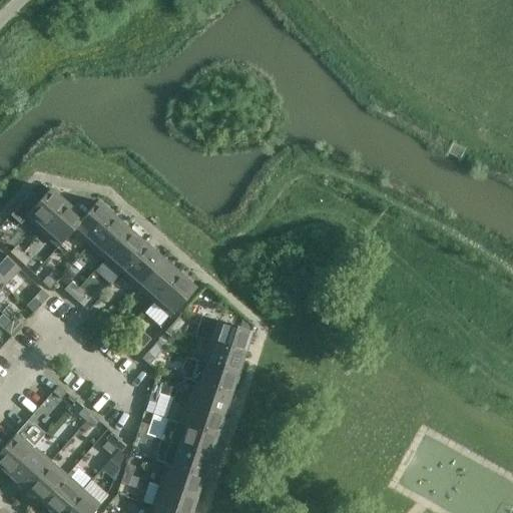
[(29,193),(10,216),(20,225),(25,219),(41,232),(66,204),(49,189),(39,201),(29,193)]
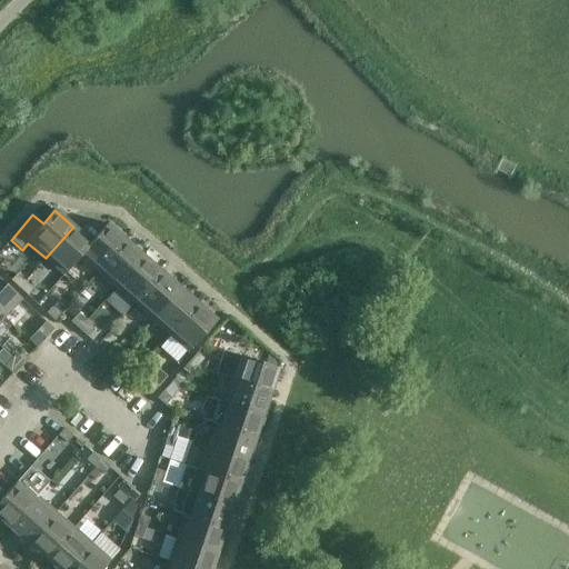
[(46,258),(63,275),(108,225),(108,223),(101,231),(90,220),(80,232),(73,227),(46,258)]
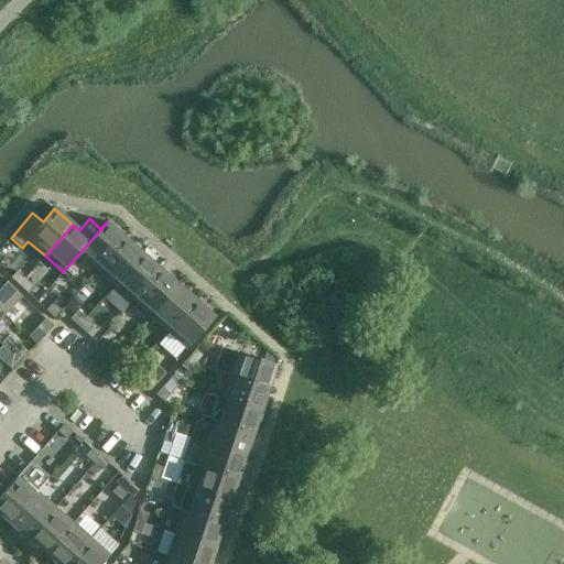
[(97,270),(125,238),(107,223),(63,272),(64,272),(79,255),(97,270)]
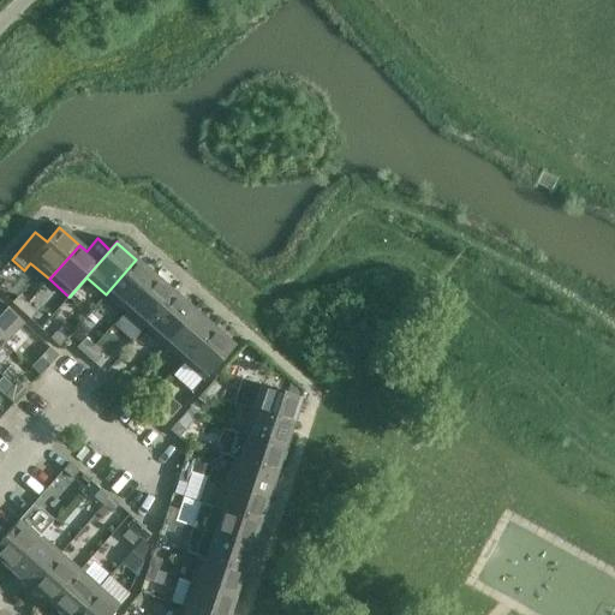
[(156,276),(136,260),(106,294),(125,311),(156,276)]
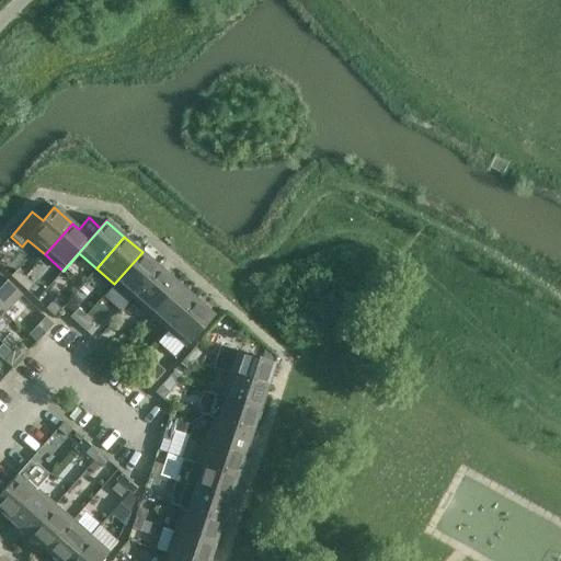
[(114,284),(132,299),(160,268),(142,252),(114,284)]
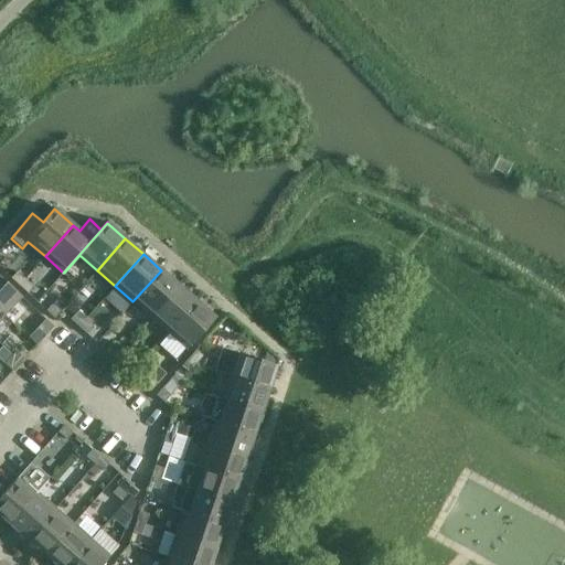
[(132,301),(151,318),(179,286),(161,270),(132,301)]
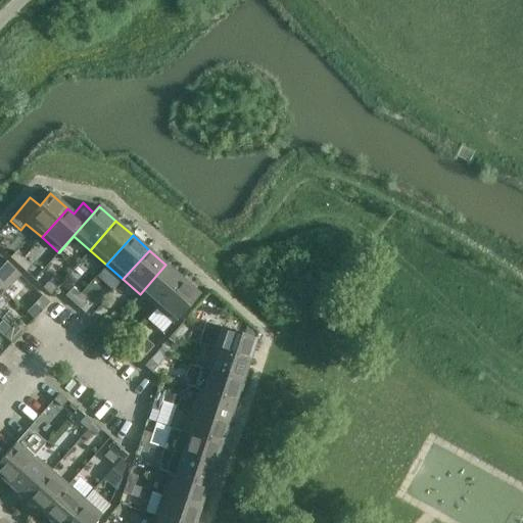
[(17,265),(24,258),(15,251),(10,257),(17,265)]
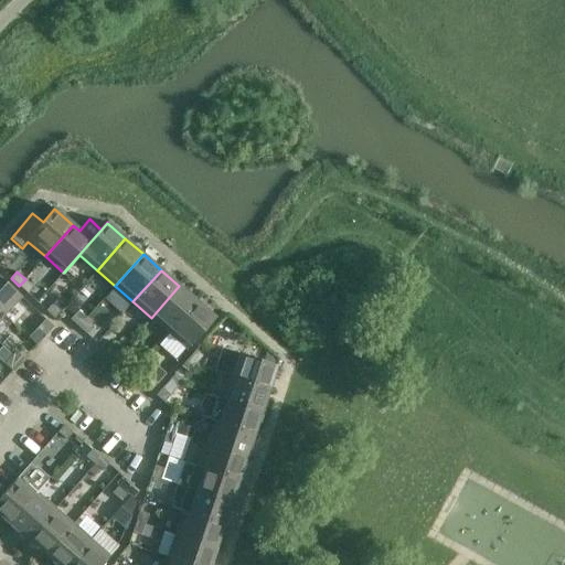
[(20,297),(0,277),(0,311),(3,315),(20,297)]
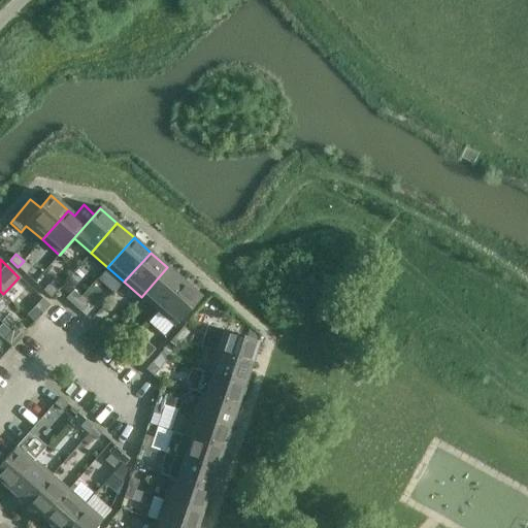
[(24,261),(18,267),(26,274),(31,268),(24,261)]
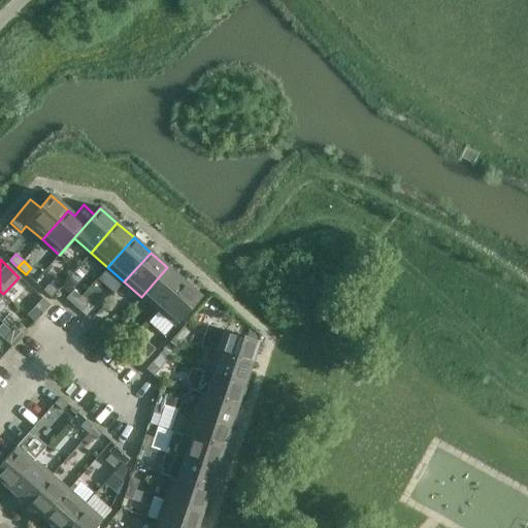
[(184,282),(167,267),(141,297),(158,311),(184,282)]
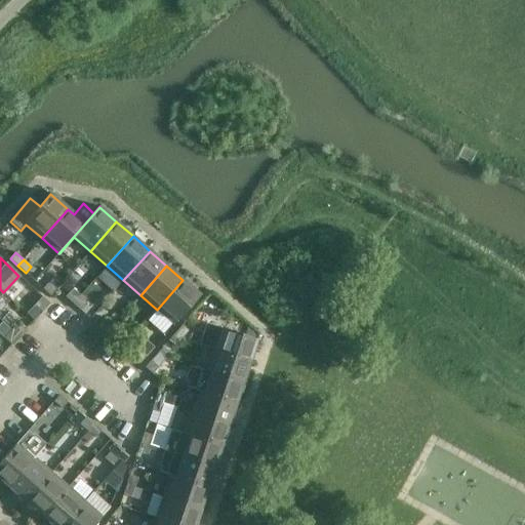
[(43,289),(50,295),(56,289),(62,283),(54,276),(43,289)]
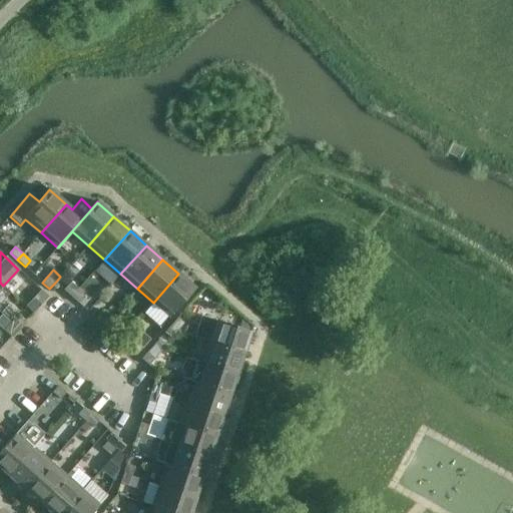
[(195,289),(178,274),(153,303),(170,318),(195,289)]
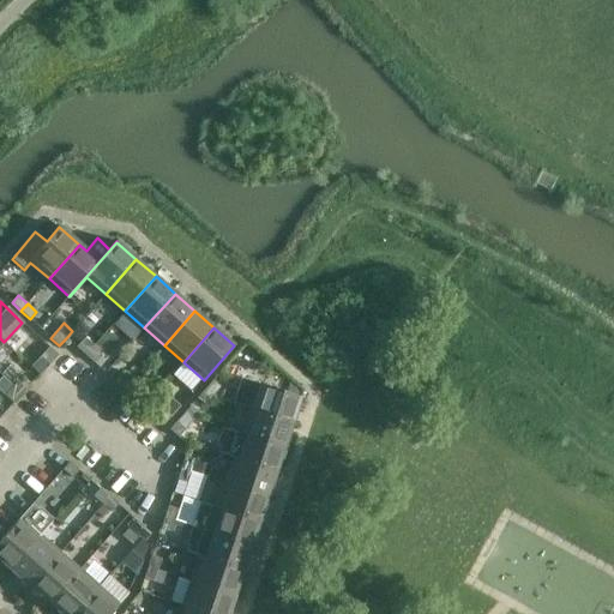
[(113,339),(124,349),(133,338),(122,329),(113,339)]
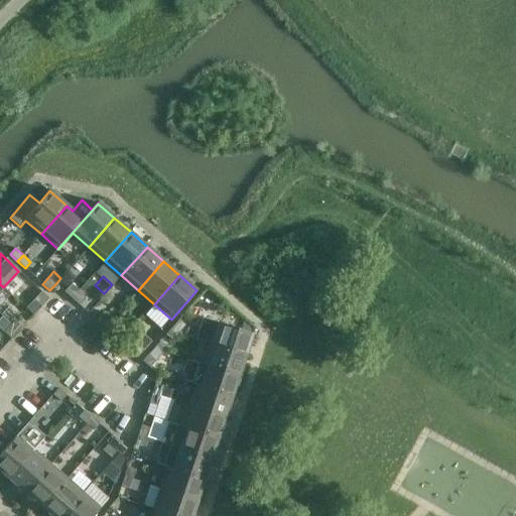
[(72,299),(78,292),(70,286),(65,292),(72,299)]
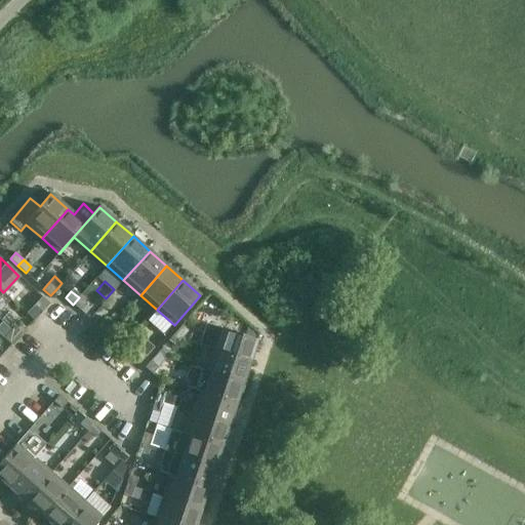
[(49,304),(42,297),(34,306),(41,313),(49,304)]
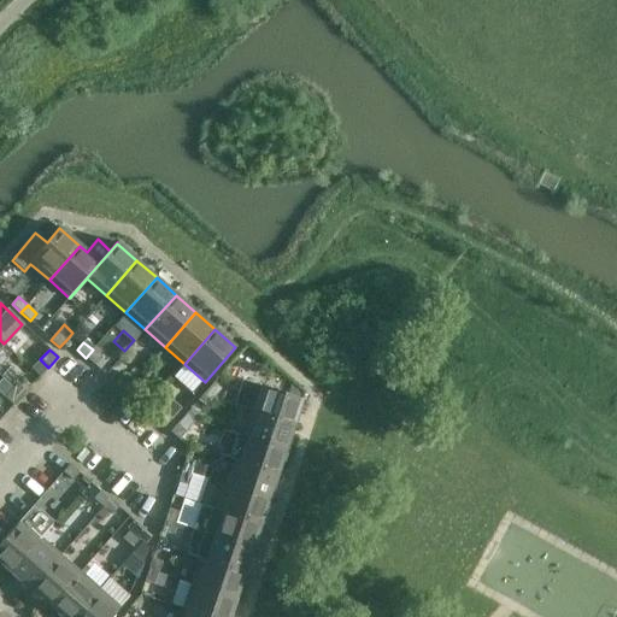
[(93,350),(86,358),(95,365),(101,358),(93,350)]
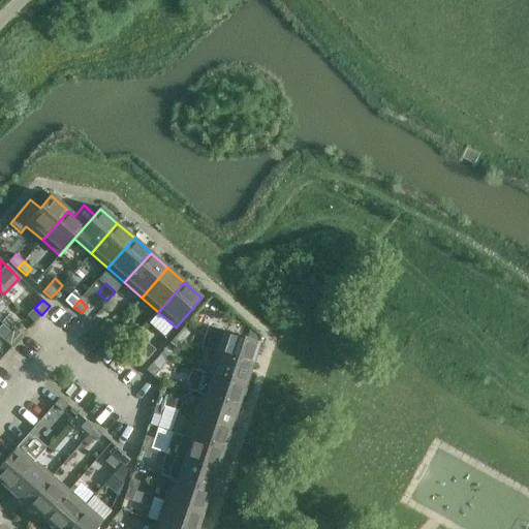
[(107,336),(113,330),(105,322),(99,329),(107,336)]
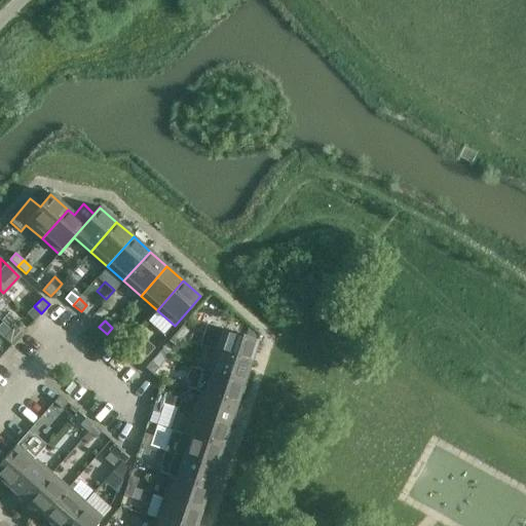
[(11,331),(19,338),(27,330),(20,323),(11,331)]
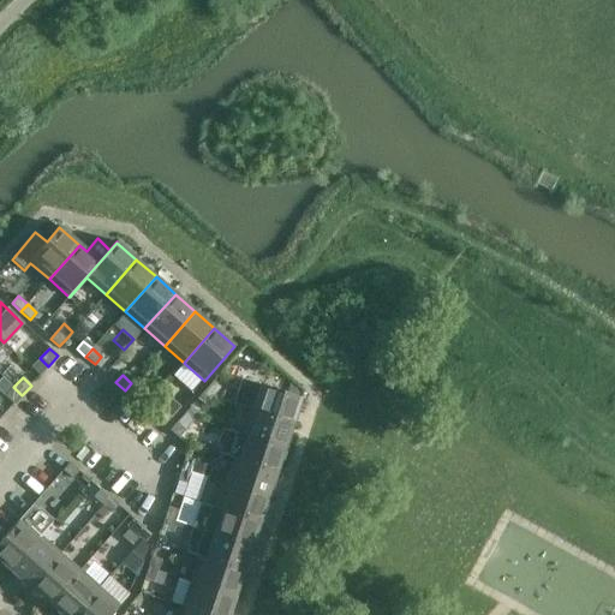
[(243,378),(234,405),(250,410),(293,424),(302,399),(243,378)]
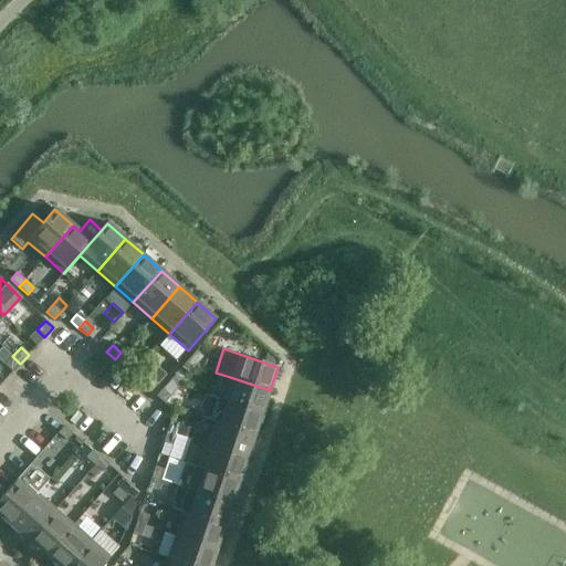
[(189,359),(196,366),(203,357),(197,350),(189,359)]
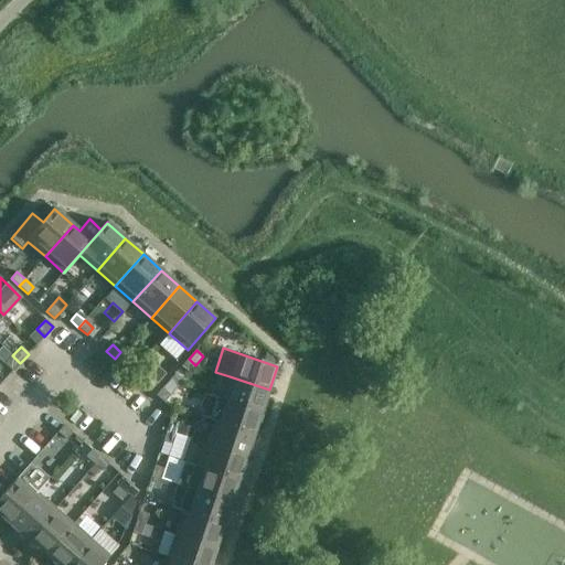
[(120,352),(115,359),(123,366),(129,359),(120,352)]
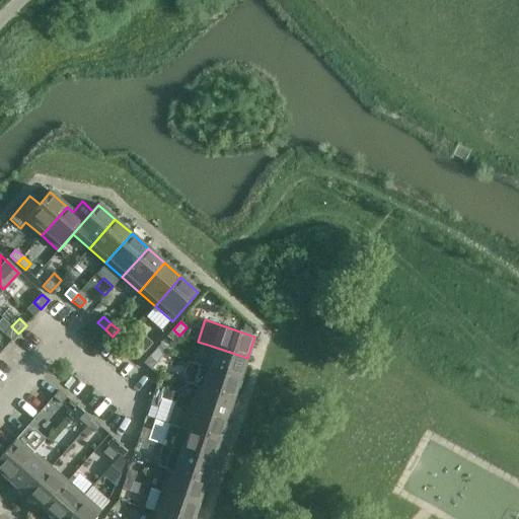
[(18,334),(11,326),(4,335),(11,342),(18,334)]
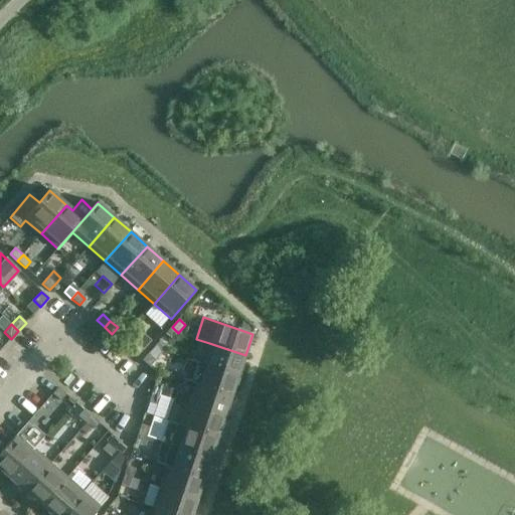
[(178,333),(172,327),(165,334),(172,340),(178,333)]
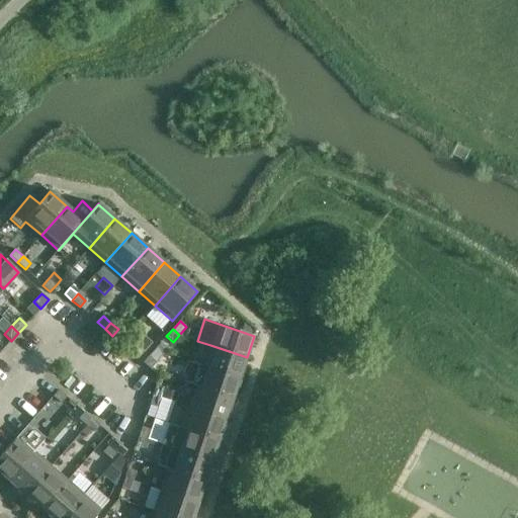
[(137,345),(131,352),(139,358),(144,352),(137,345)]
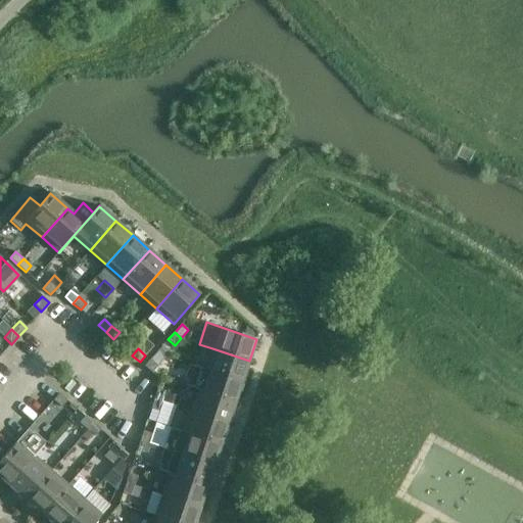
[(242,381),(249,361),(212,348),(205,369),(242,381)]
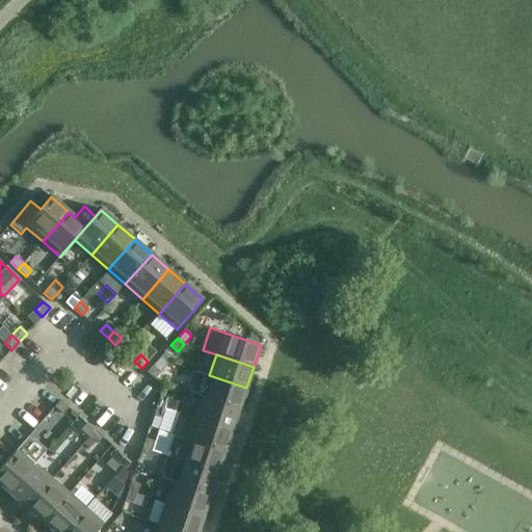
[(160,373),(153,366),(147,372),(155,379),(160,373)]
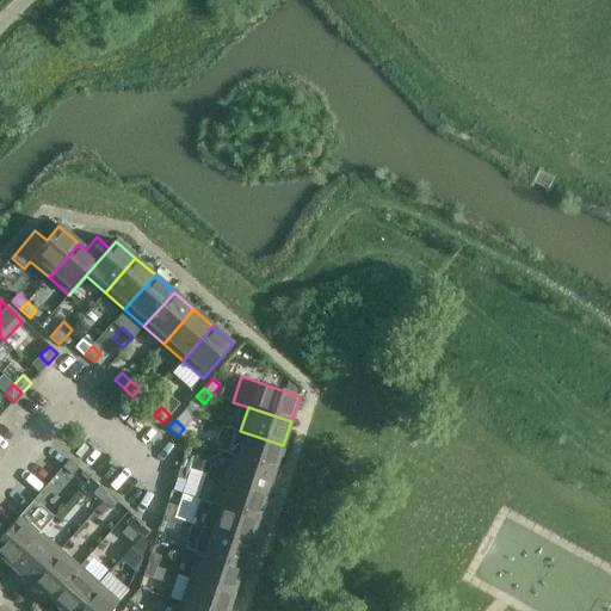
[(283,445),(240,431),(224,426),(216,451),(232,456),(275,470),(283,445)]
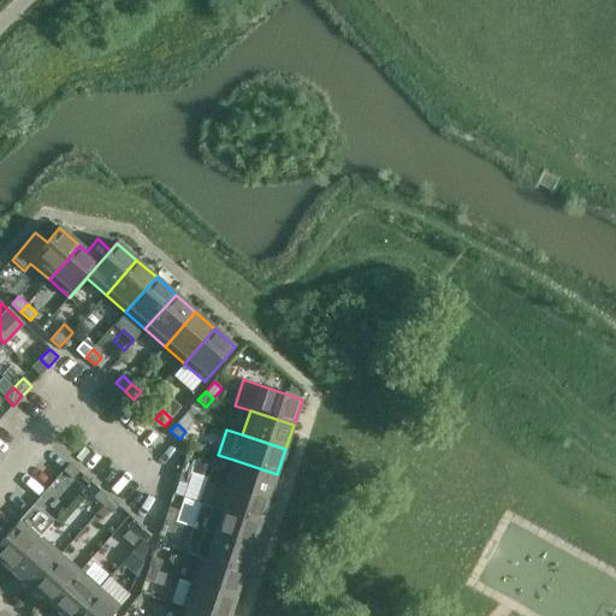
[(182,469),(191,473),(195,462),(185,458),(182,469)]
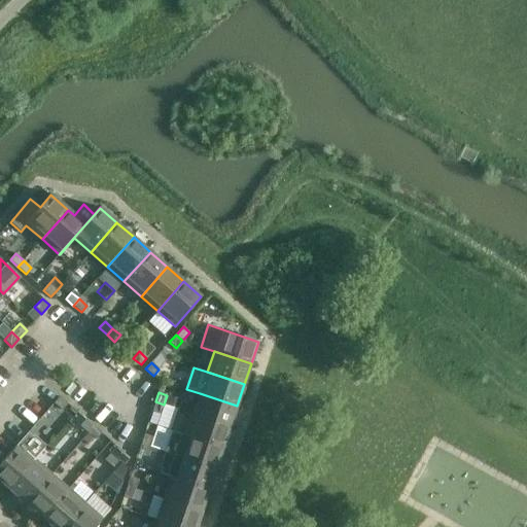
[(200,393),(192,414),(230,426),(237,406),(200,393)]
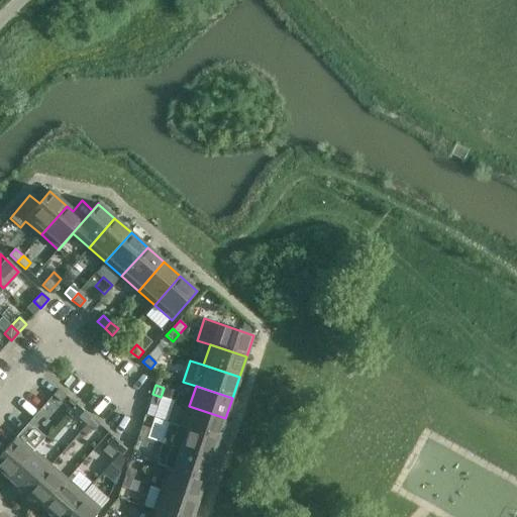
[(61,403),(67,396),(59,390),(53,396),(61,403)]
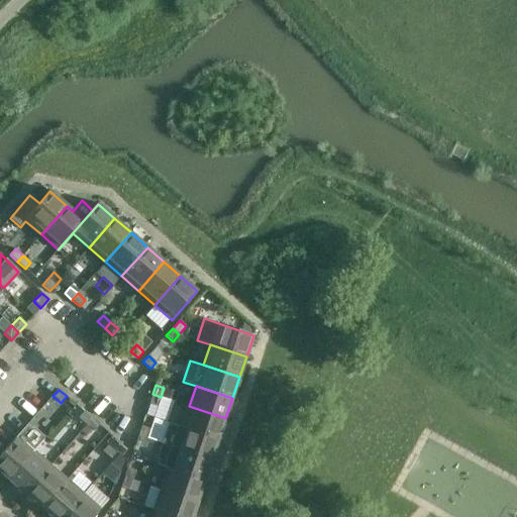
[(161,397),(152,394),(149,404),(158,407),(161,397)]
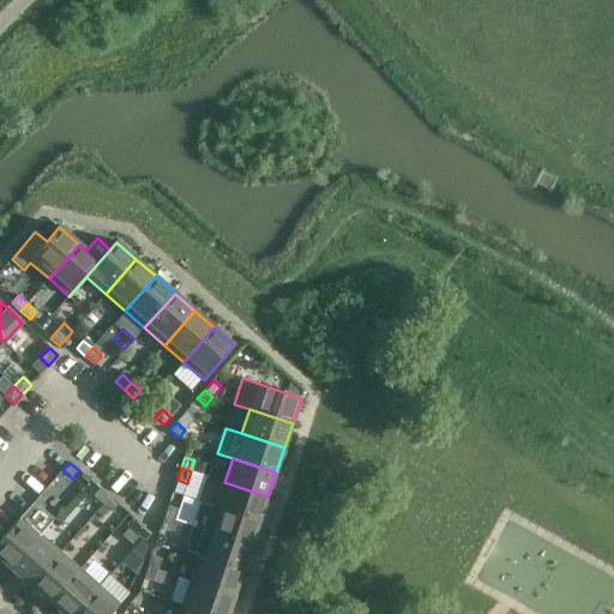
[(224,482),(216,507),(259,522),(268,497),(224,482)]
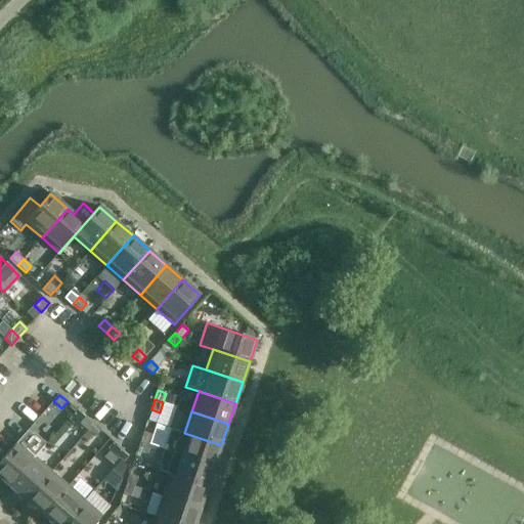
[(88,431),(93,425),(85,418),(80,424),(88,431)]
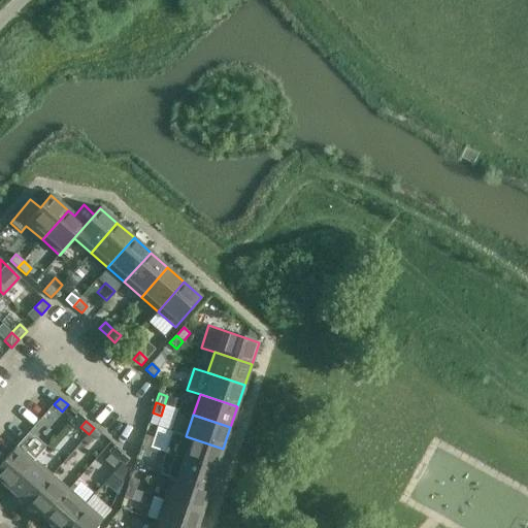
[(94,428),(89,434),(96,440),(101,434),(94,428)]
